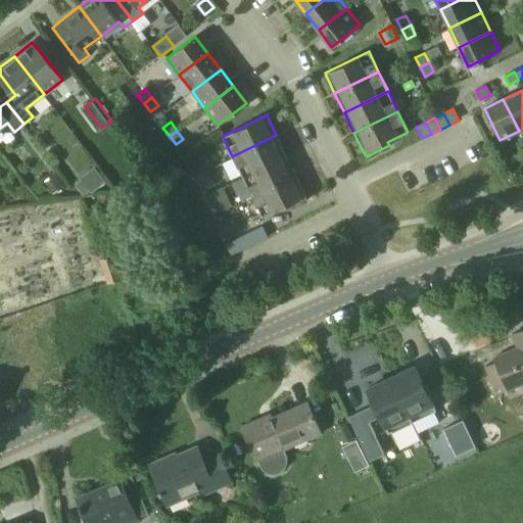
[(232,156),(242,176),(286,154),(276,135),(232,156)]
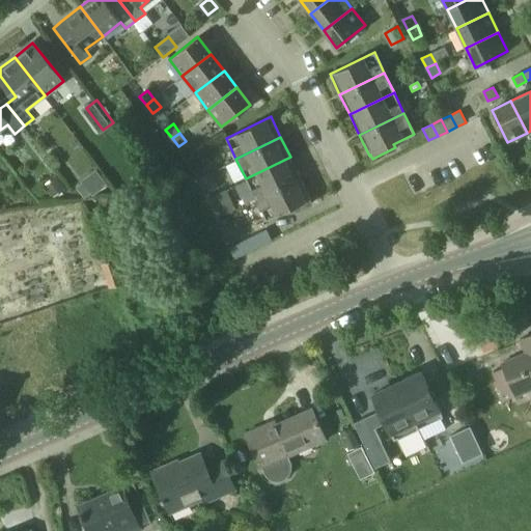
[(246,178),(256,199),(301,177),(290,157),(246,178)]
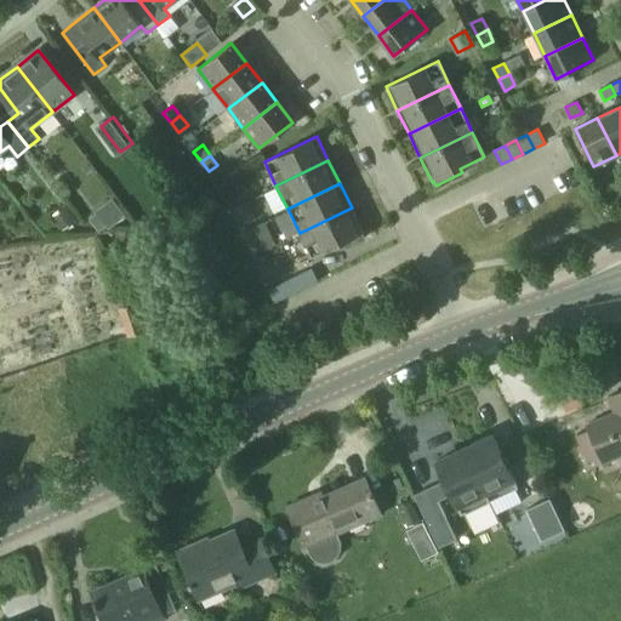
[(249,201),(237,208),(245,226),(257,220),(249,201)]
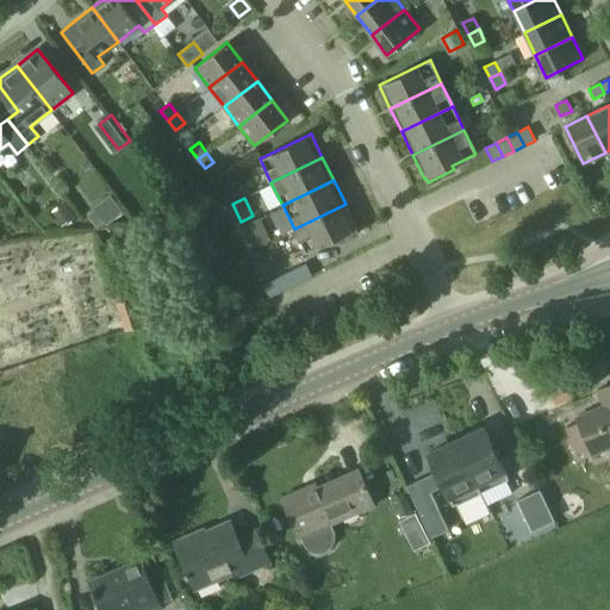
[(294,229),(305,253),(330,241),(332,244),(358,232),(355,228),(356,228),(346,204),(294,229)]
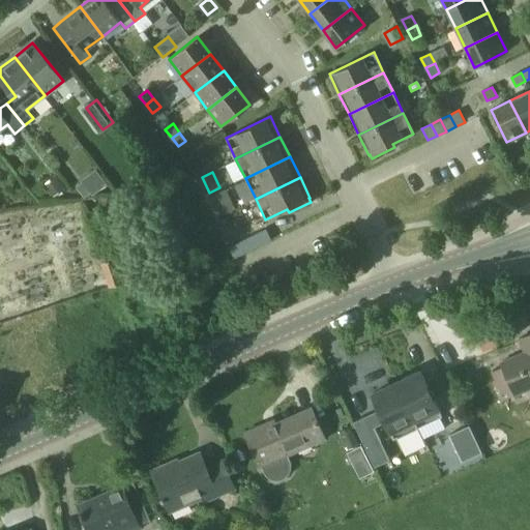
[(83,182),(77,186),(85,197),(90,193),(83,182)]
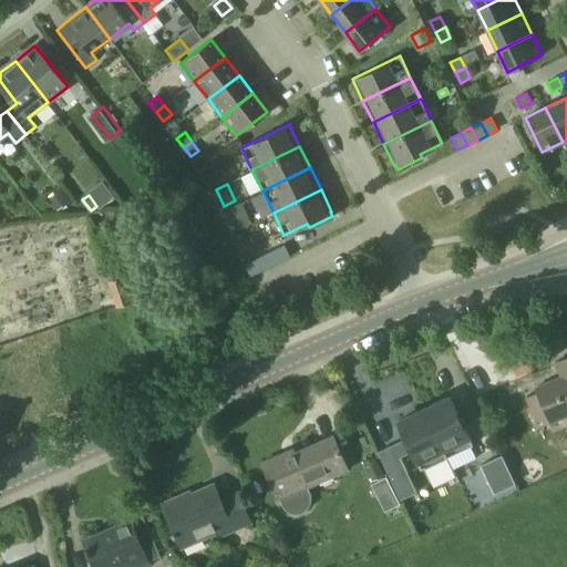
[(236,227),(250,220),(240,200),(226,207),(236,227)]
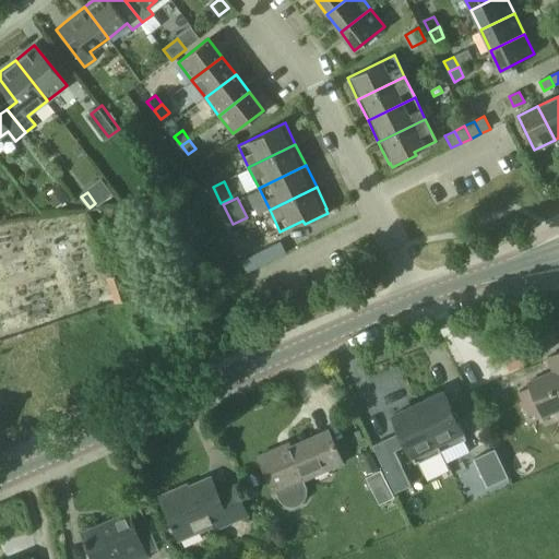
[(244,248),(251,245),(247,234),(239,238),(244,248)]
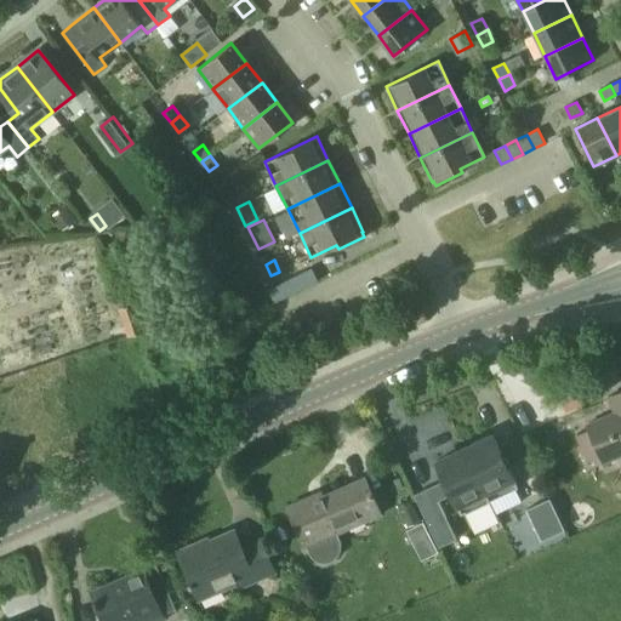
[(312,268),(302,273),(308,286),(318,280),(312,268)]
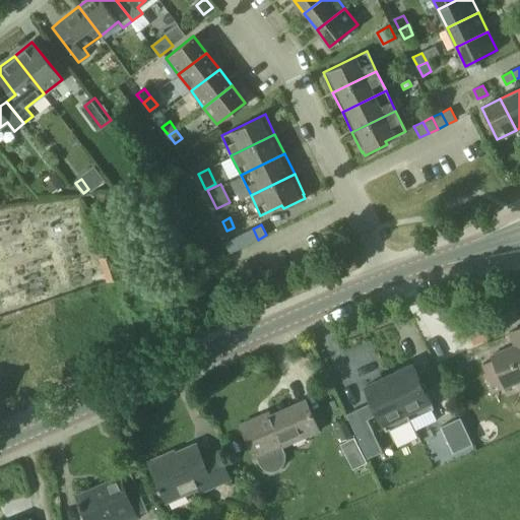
[(253,229),(244,233),(249,244),(258,240),(253,229)]
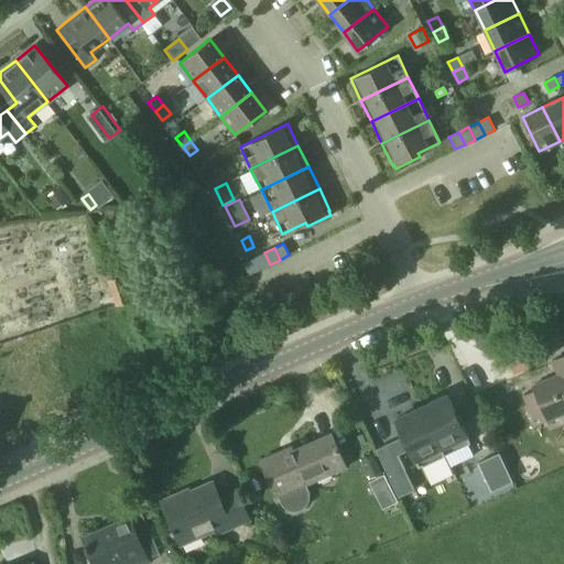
[(264,252),(255,258),(260,269),(270,264),(264,252)]
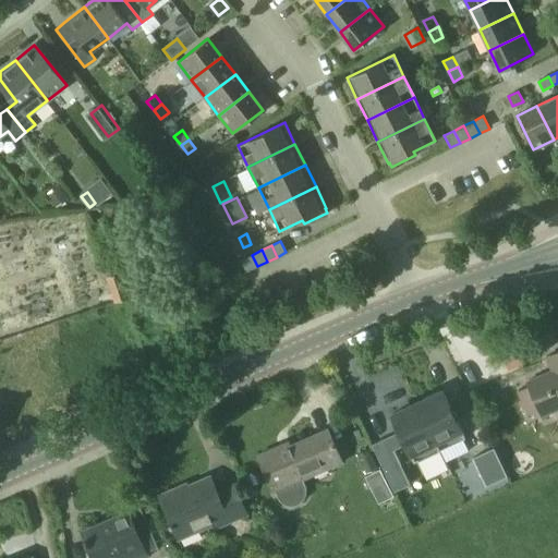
[(252,255),(241,259),(247,271),(257,266),(252,255)]
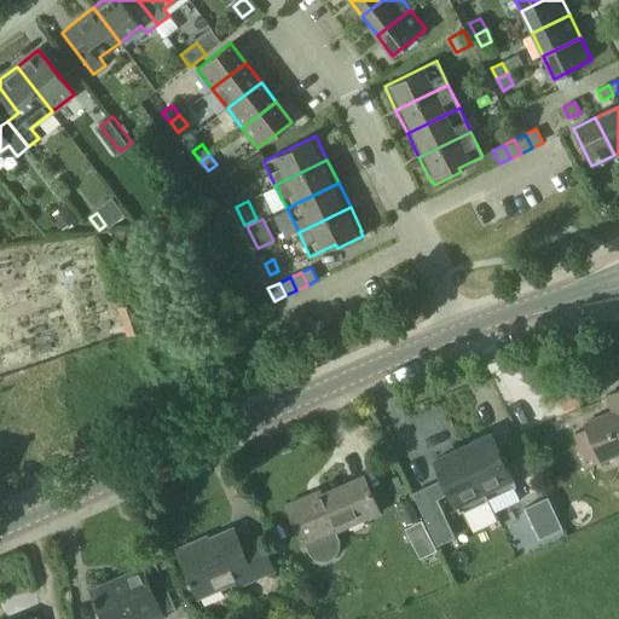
[(128,336),(145,330),(136,301),(119,307),(128,336)]
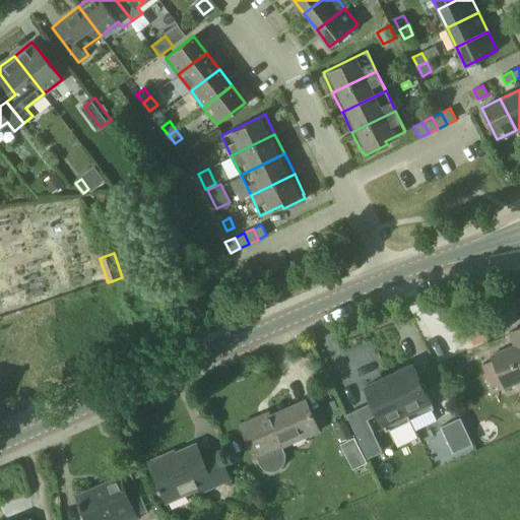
[(489,339),(484,330),(496,326),(494,320),(482,324),(483,327),(468,332),(472,344),(489,339)]
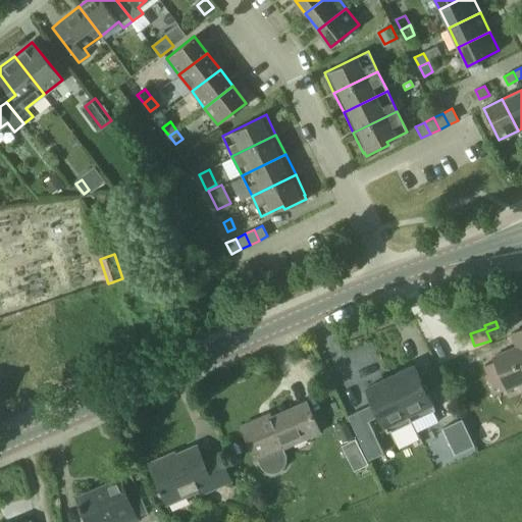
[(516,347),(492,357),(506,388),(521,380),(521,328),(510,333),(516,347)]
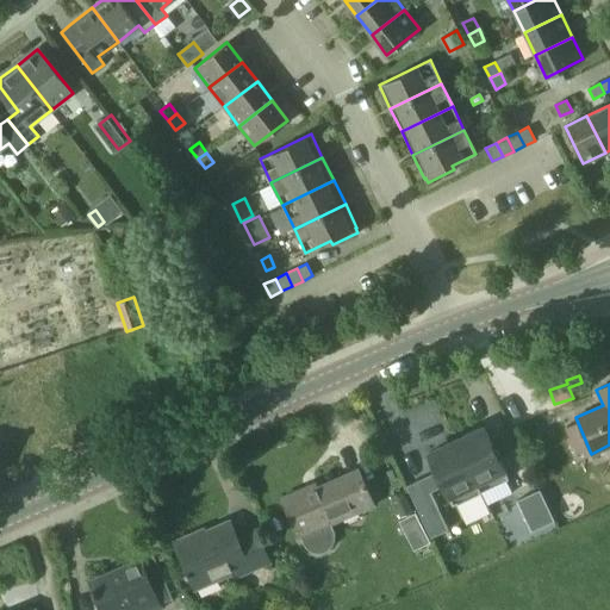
[(484,427),(456,440),(481,492),(509,479),(504,471),(508,470),(500,455),(498,456),(484,427)]
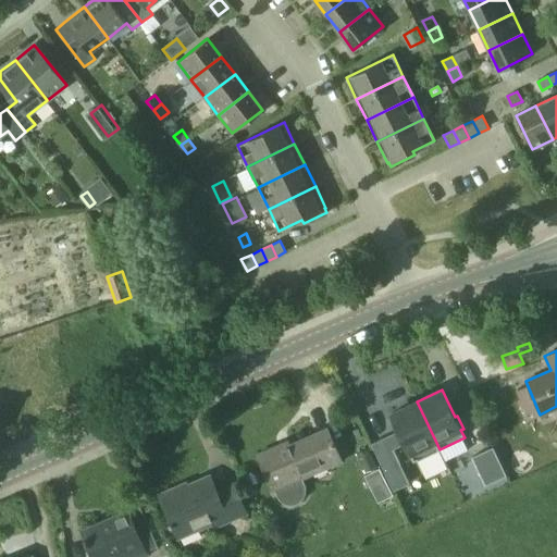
[(417,401),(391,413),(398,430),(405,443),(413,461),(440,449),(417,401)]
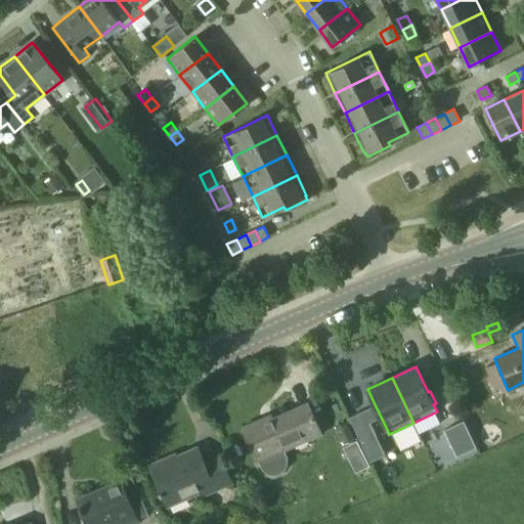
[(286,449),(321,433),(308,403),(265,423),(263,419),(244,428),(258,462),(259,461),(262,467),(264,470),(268,473),(272,475),(276,475),(280,474),(285,471),(288,468),(289,464),(290,460),(288,454),(286,449)]
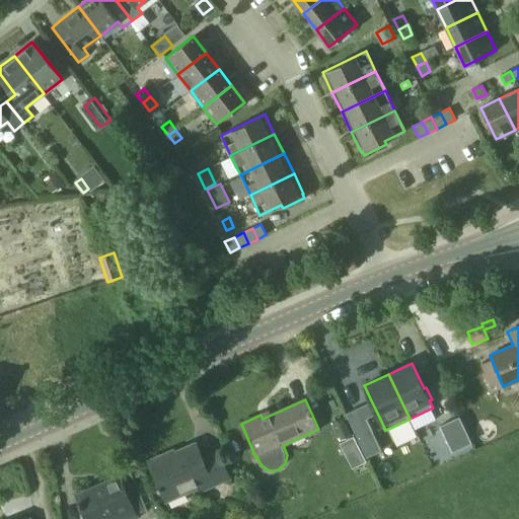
[(361,405),(346,413),(366,457),(381,449),(361,405)]
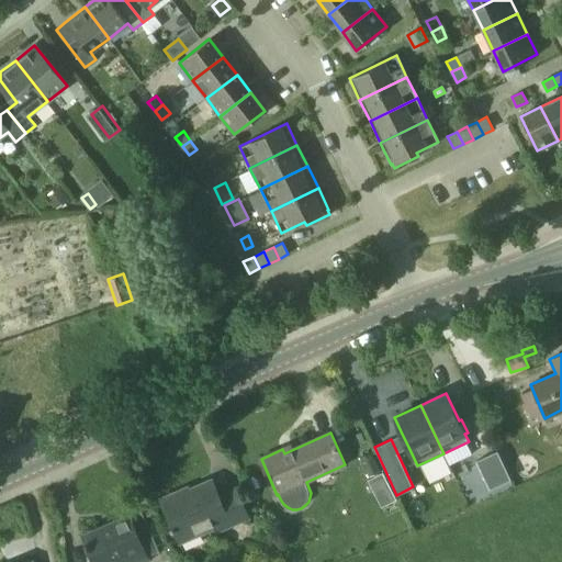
[(360,460),(359,464),(362,472),(367,473),(368,476),(381,470),(372,451),(359,458),(360,460)]
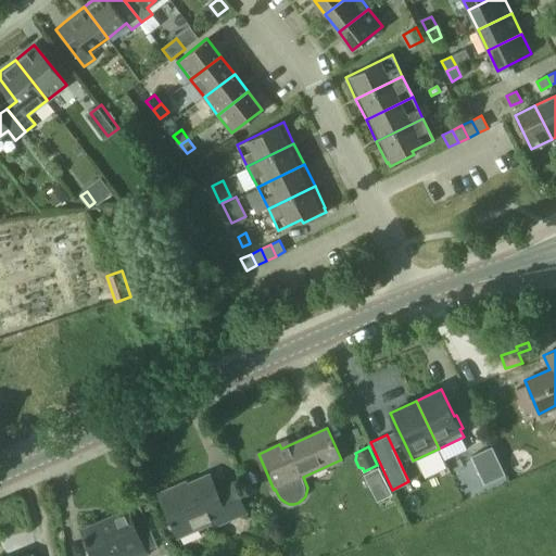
[(504,475),(491,447),(471,456),(484,483),(504,475)]
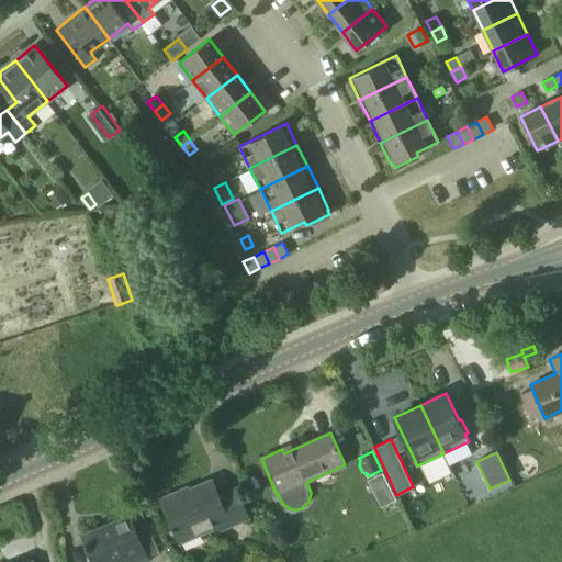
[(181,498),(163,507),(164,510),(178,543),(228,521),(229,526),(249,517),(237,490),(218,497),(212,481),(191,490),(179,494),(181,498)]
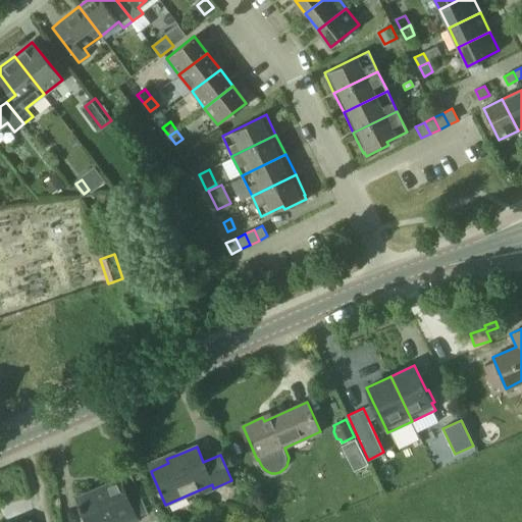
[(148,511),(131,473),(121,478),(120,476),(75,496),(86,521),(135,521),(140,520),(138,516),(148,511)]
